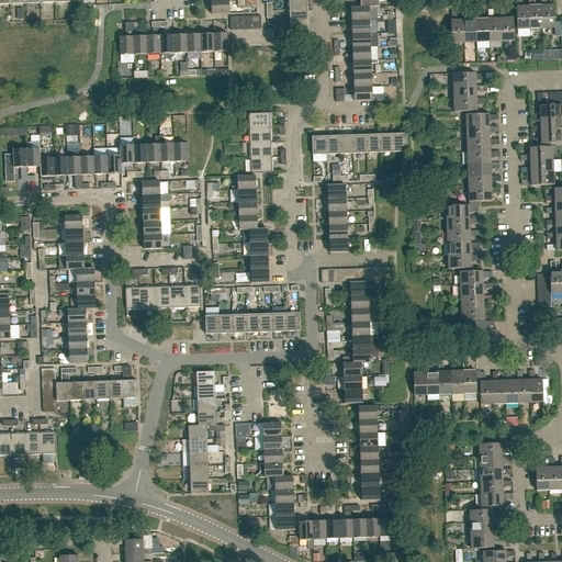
[(229,0),(211,1),(212,14),(229,14),(229,0)]
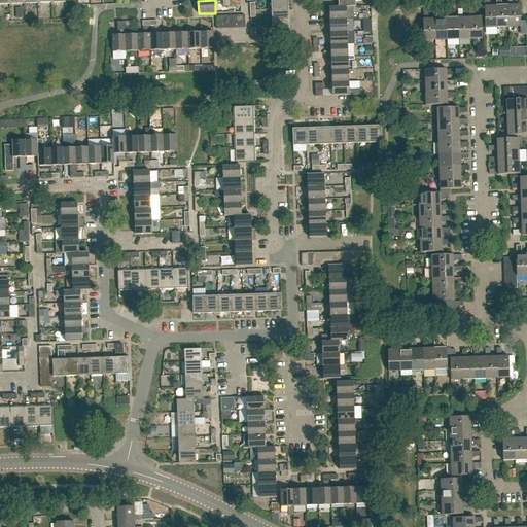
[(271,0),(272,9),(288,9),(287,0),(271,0)]
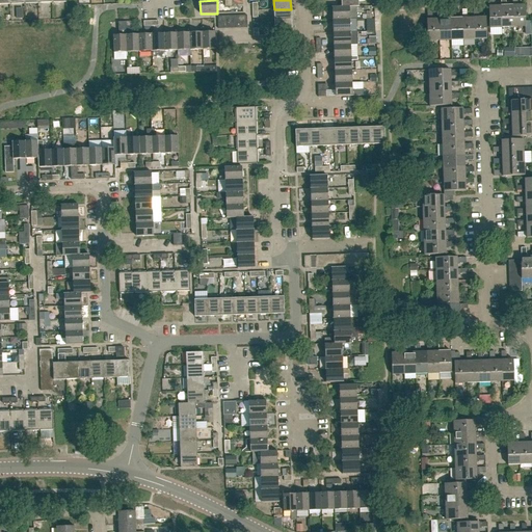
[(502,28),(501,6),(495,6),(494,0),(488,0),(489,6),(488,6),(489,28),(502,28)]
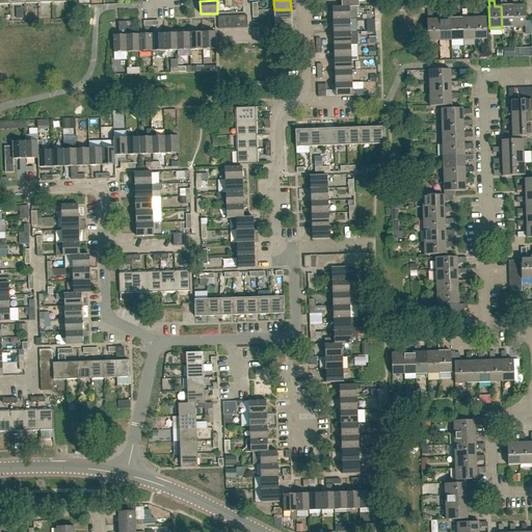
[(513,27),(512,5),(506,6),(505,0),(500,0),(501,6),(502,28),(513,27)]
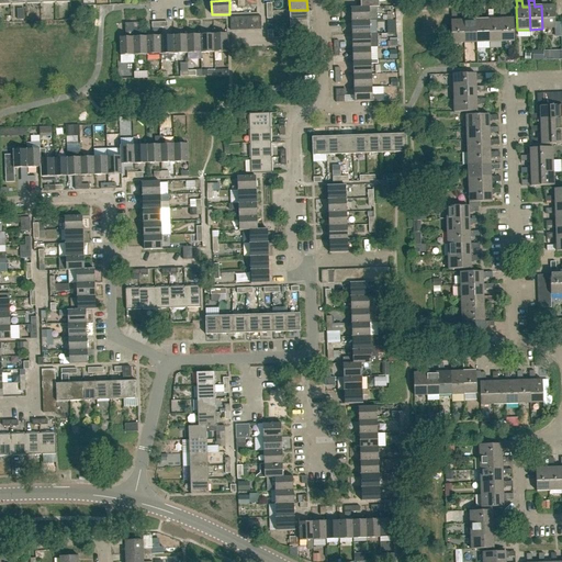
[(541,6),(542,29),(555,29),(554,6),(547,6),(546,0),(540,0),(541,6)]
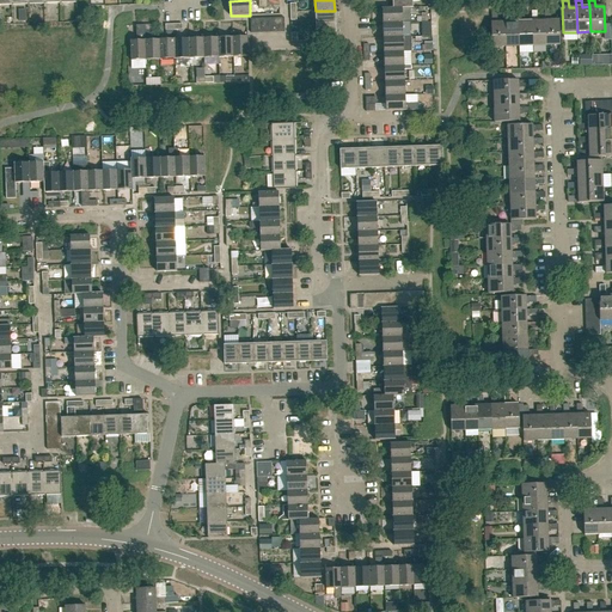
[(393,8),(383,8),(383,24),(402,23),(402,22),(410,22),(410,8),(402,8),(393,8)]
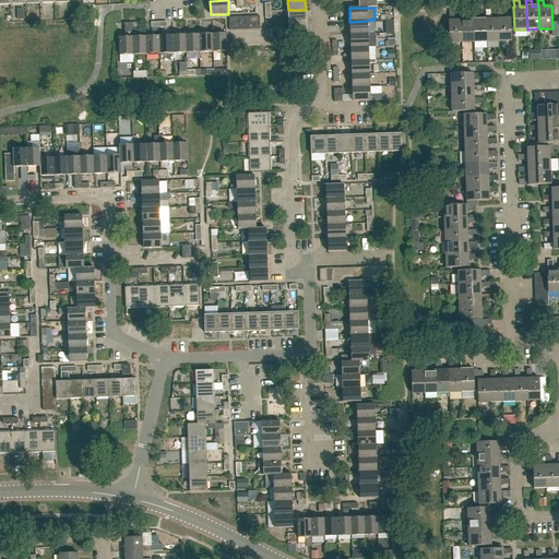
[(288,23),(307,23),(306,10),(288,10),(288,23)]
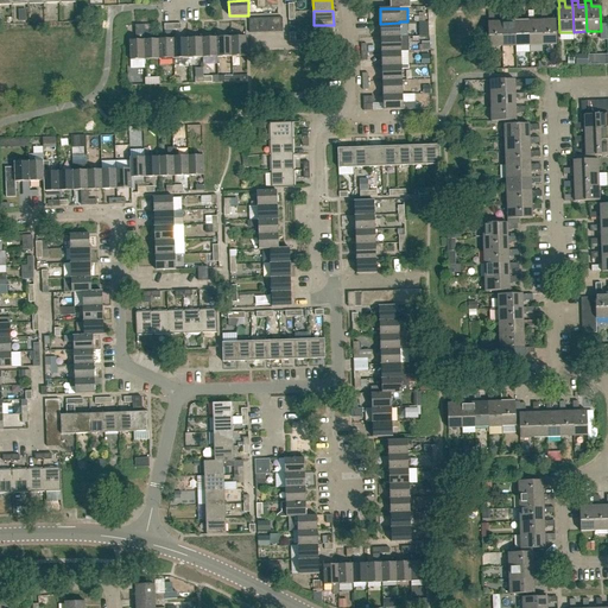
[(543,45),(542,20),(533,20),(533,11),(527,11),(529,20),(529,45),(543,45)]
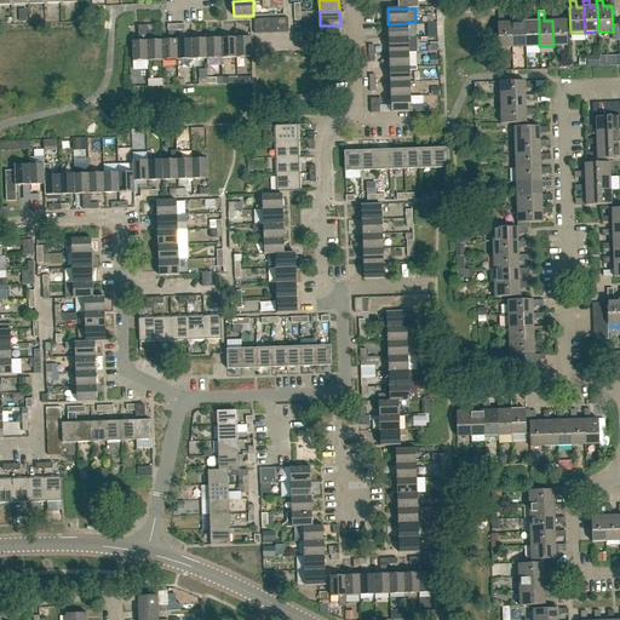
[(552,21),(554,46),(567,46),(566,21),(558,21),(558,11),(552,11),(552,21)]
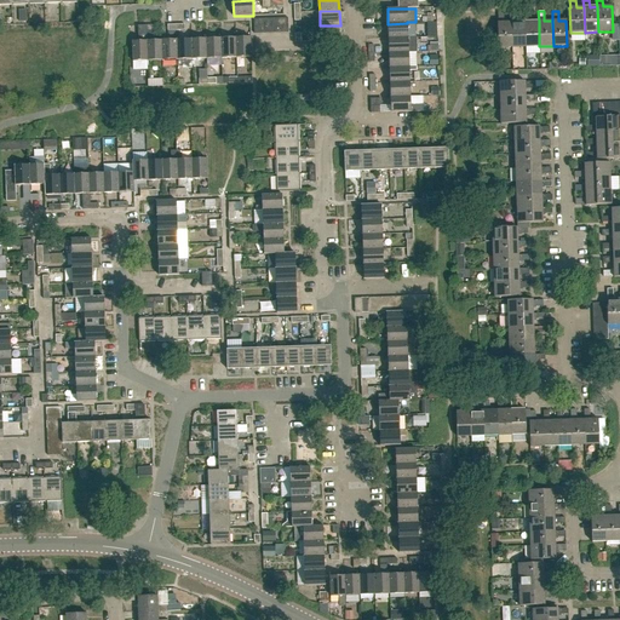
[(512,47),(511,22),(504,23),(504,12),(498,13),(498,23),(498,49),(512,47)]
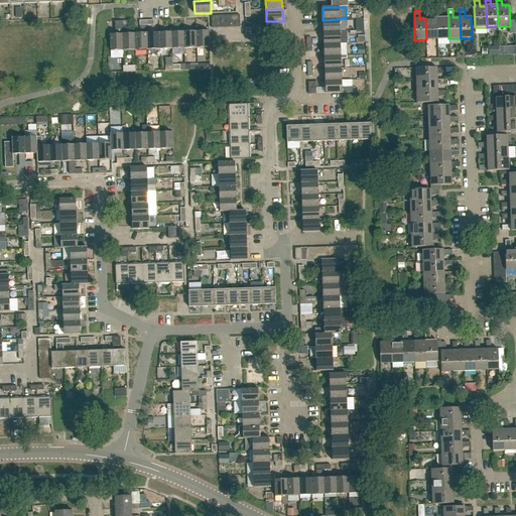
[(437,39),(436,18),(430,18),(430,10),(425,10),(425,18),(426,39),(437,39)]
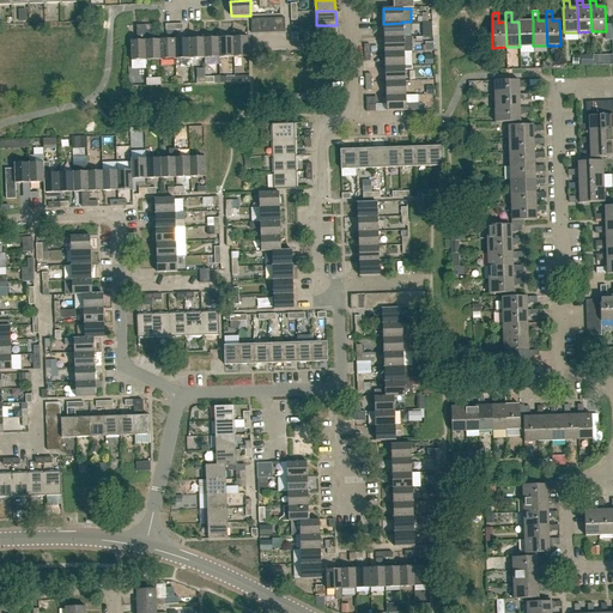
[(533,46),(533,20),(525,22),(525,12),(519,12),(520,22),(519,22),(520,47),(533,46)]
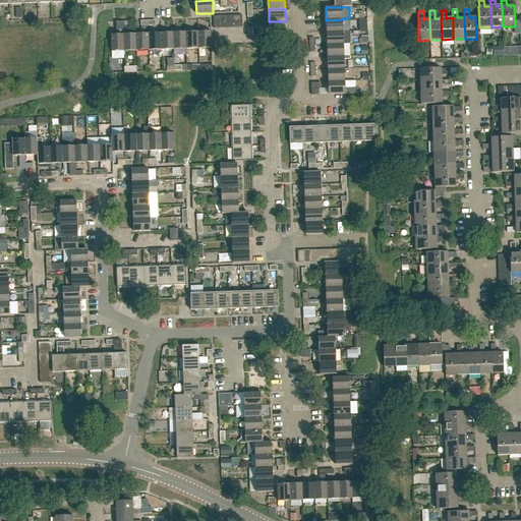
[(243,26),(253,26),(253,17),(243,17),(243,26)]
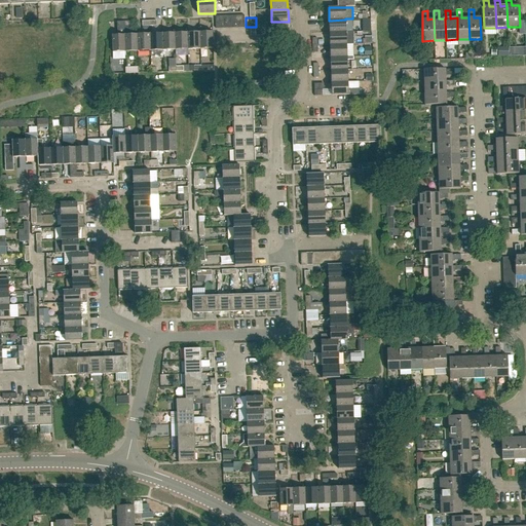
[(329,33),(346,32),(345,20),(329,21),(329,33)]
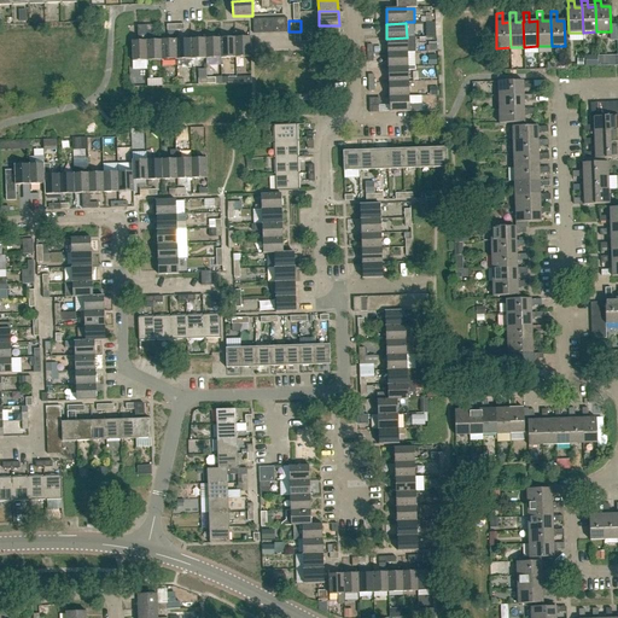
[(132,42),(132,62),(147,62),(146,41),(146,31),(146,25),(138,27),(138,41),(132,42)]
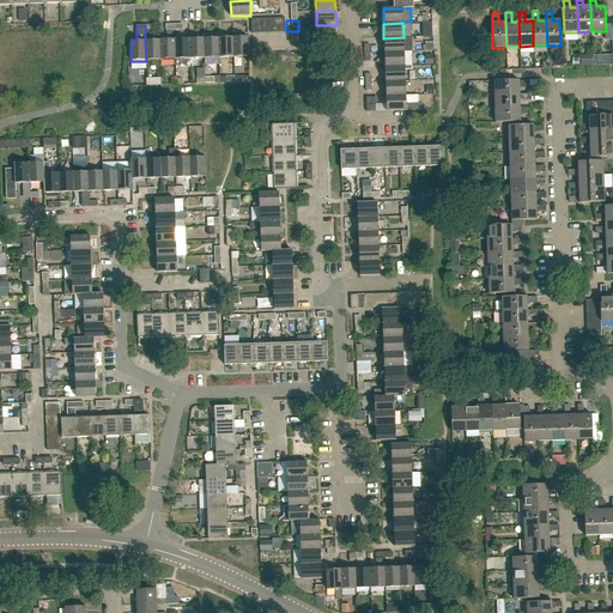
[(337,25),(316,25),(317,41),(337,40),(337,25)]
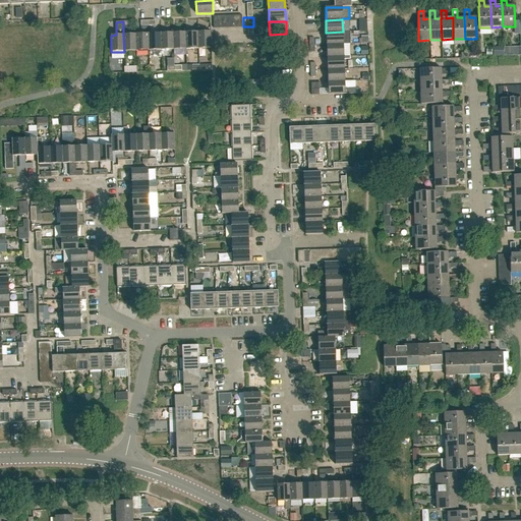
[(186,49),(198,49),(198,32),(185,33),(186,49)]
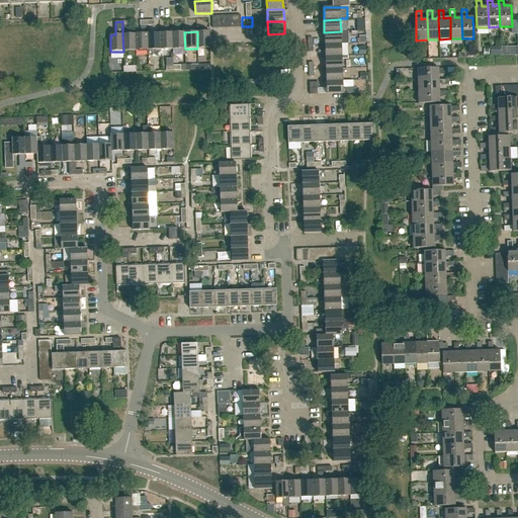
[(197,31),(197,49),(210,48),(209,31),(197,31)]
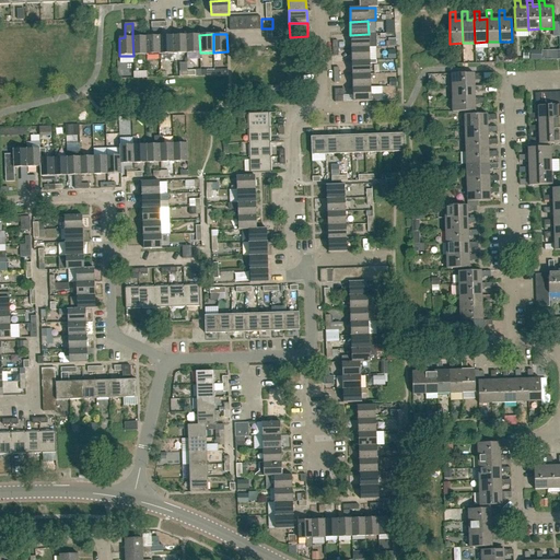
[(351,48),(369,47),(376,47),(376,34),(369,34),(350,35),(351,48)]
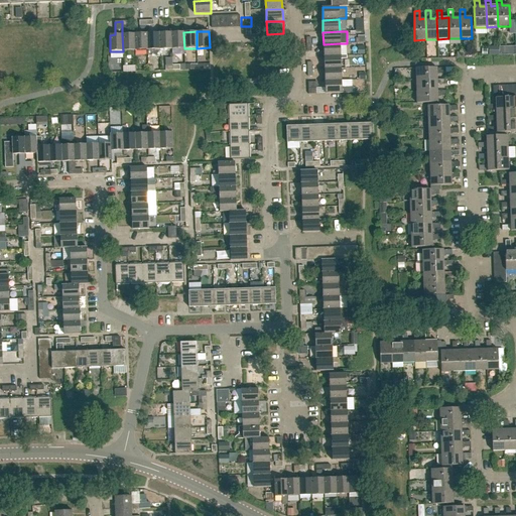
[(160,49),(172,49),(171,32),(159,33),(160,49)]
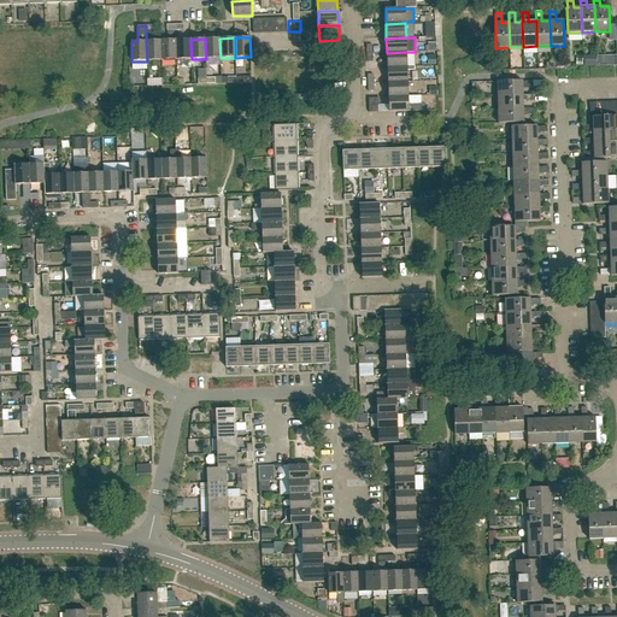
[(206,59),(221,58),(219,39),(205,39),(206,59)]
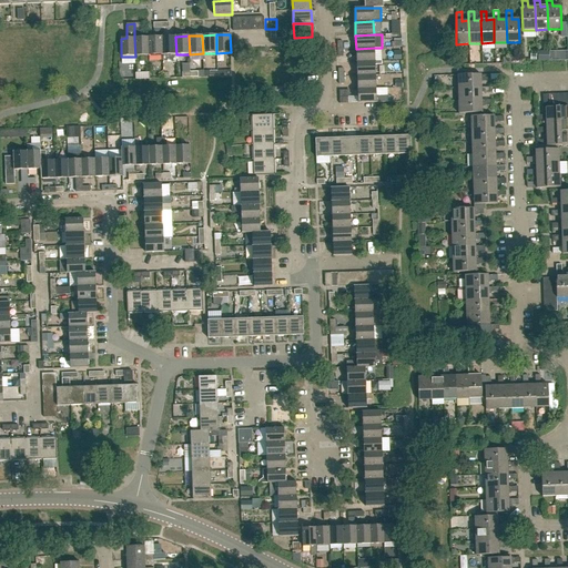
[(149,56),(162,56),(162,37),(148,38),(149,56)]
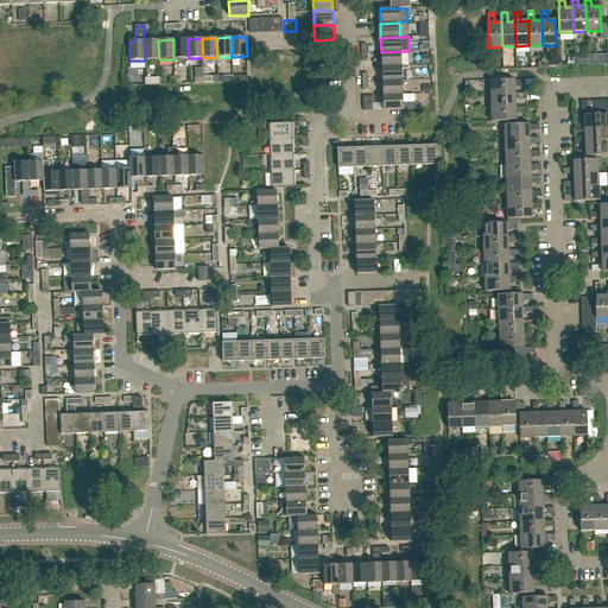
[(173,59),(189,58),(188,39),(173,39),(173,59)]
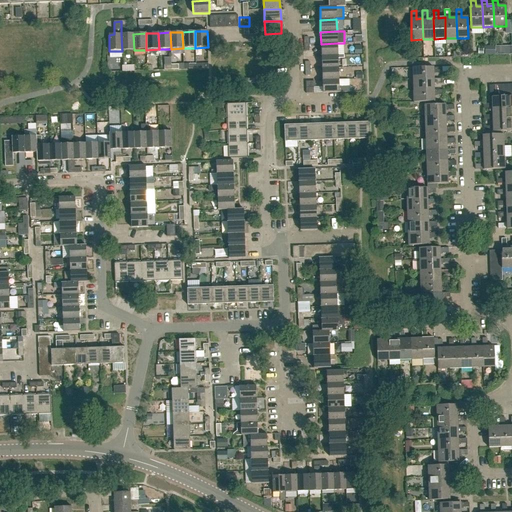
[(122,51),(134,50),(133,34),(121,34),(122,51)]
